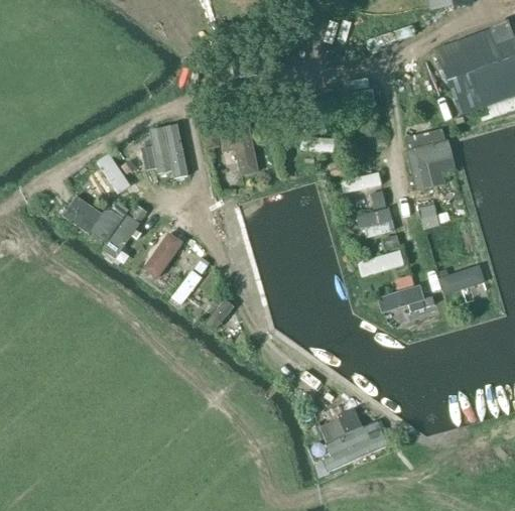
[(429,0),(431,8),(472,1),(472,0),(429,0)]
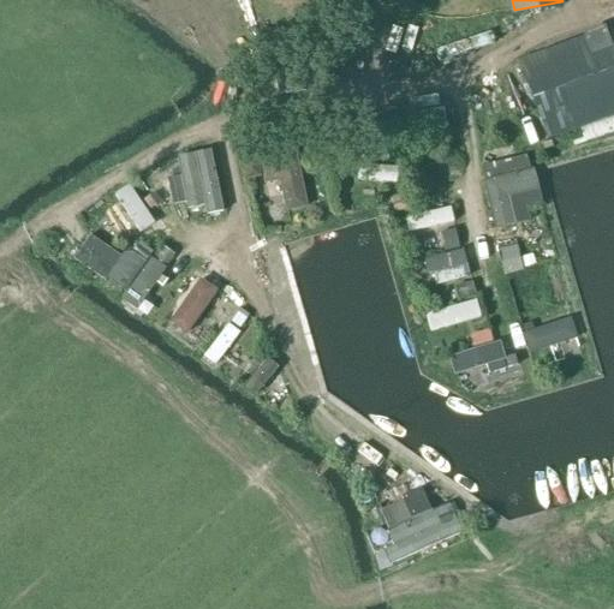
[(613,18),(518,54),(547,133),(613,108),(613,18)]
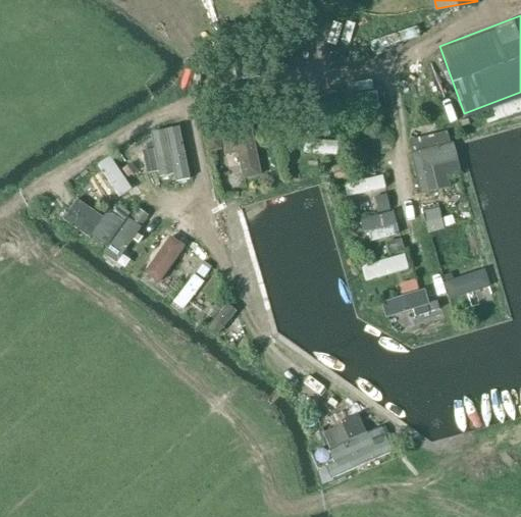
[(422,16),(346,42),(353,63),(429,38),(422,16)]
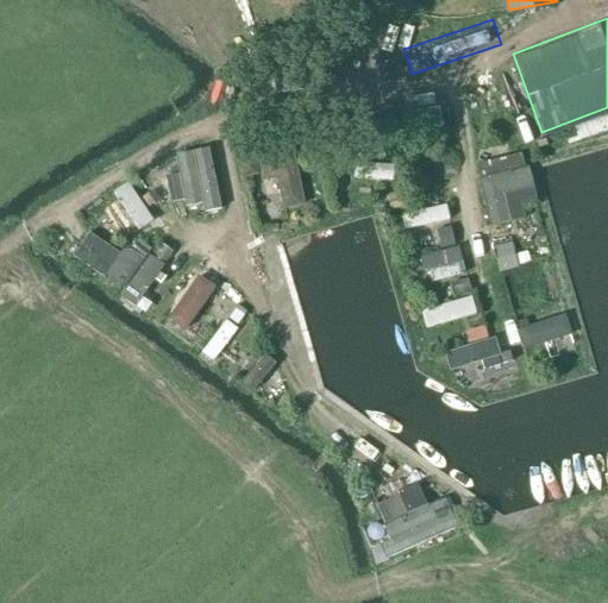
[(522,200),(538,196),(530,162),(526,162),(522,150),(526,149),(521,131),(477,140),(480,174),(493,221),(526,213),(522,200)]
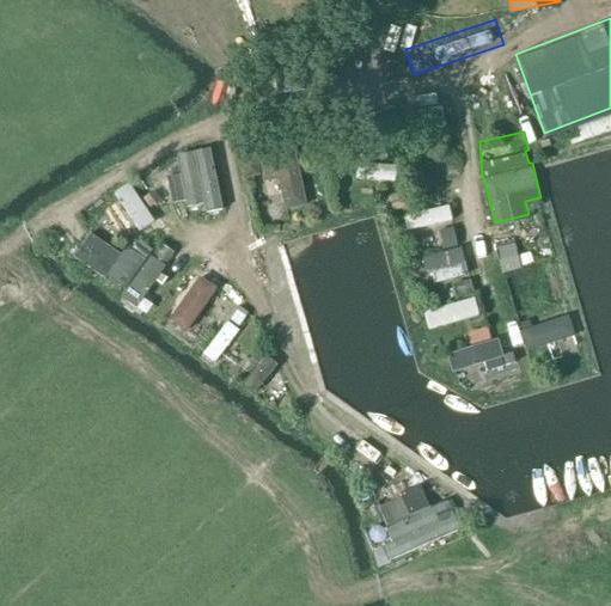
[(295,144),(242,155),(246,182),(277,175),(285,206),(307,200),(295,144)]
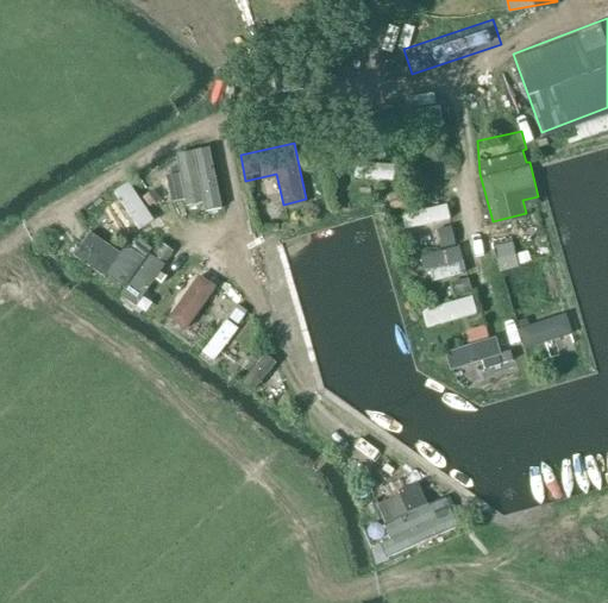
[(211,148),(175,155),(186,213),(223,206),(211,148)]
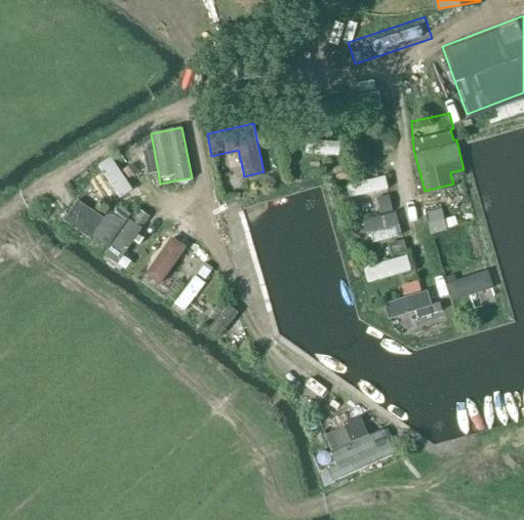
[(306,142),(306,155),(339,155),(339,142),(306,142)]
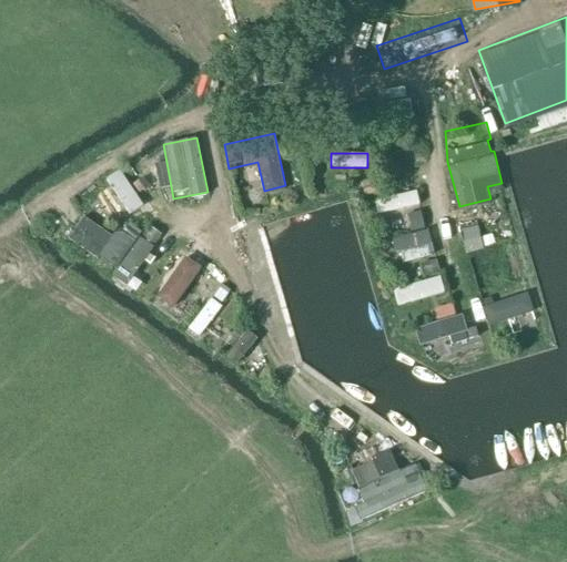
[(109,175),(130,210),(142,203),(120,167),(109,175)]
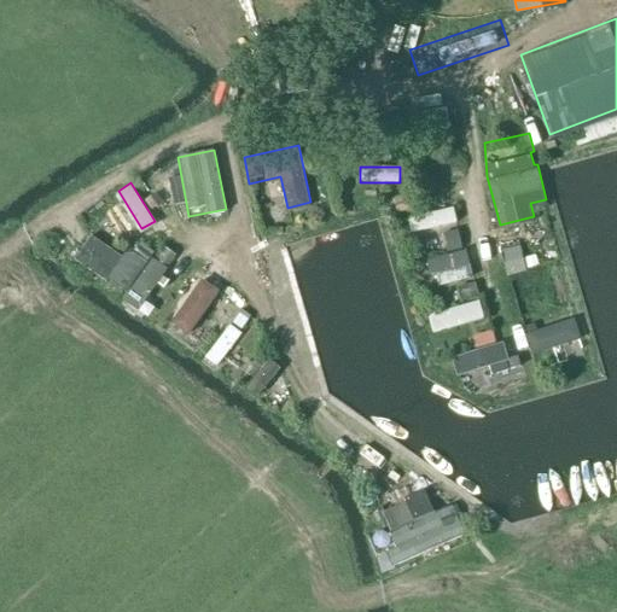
[(407,217),(412,233),(458,221),(453,204),(407,217)]
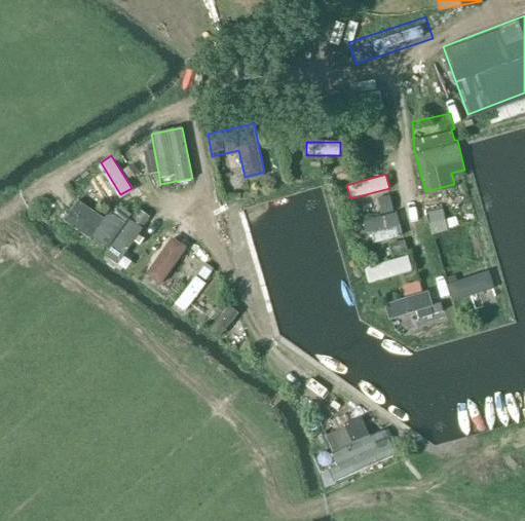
[(78,201),(70,214),(95,231),(103,219),(78,201)]
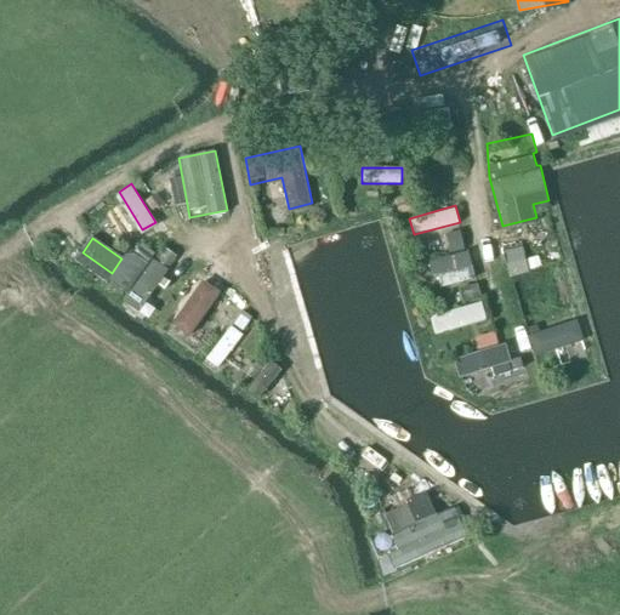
[(508,243),(513,268),(533,265),(528,239),(508,243)]
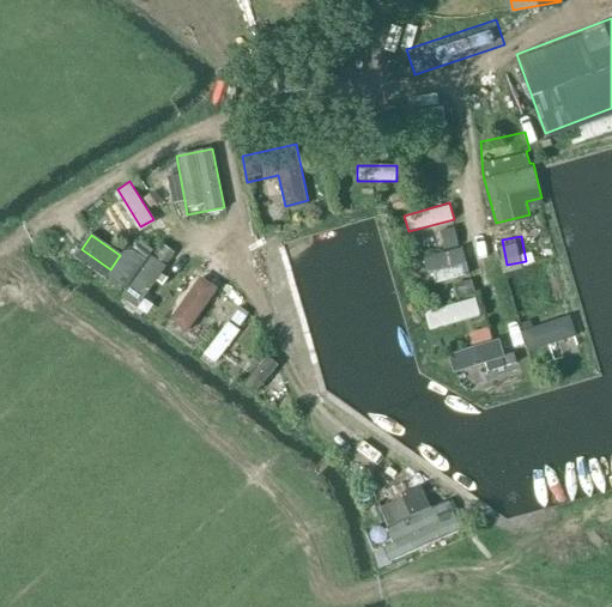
[(420,260),(425,274),(465,263),(460,248),(420,260)]
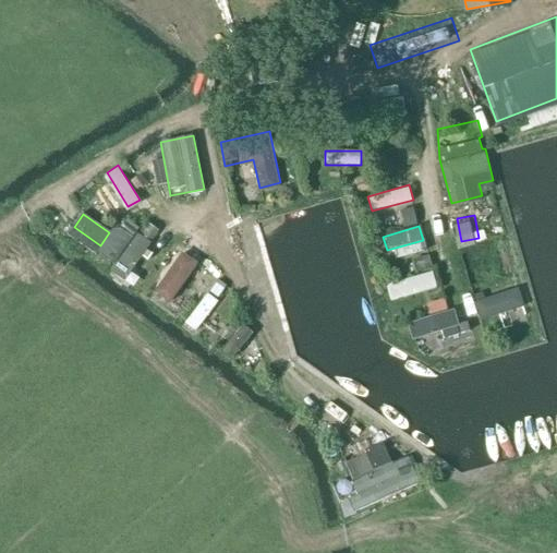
[(126,278),(147,244),(131,235),(110,268),(126,278)]
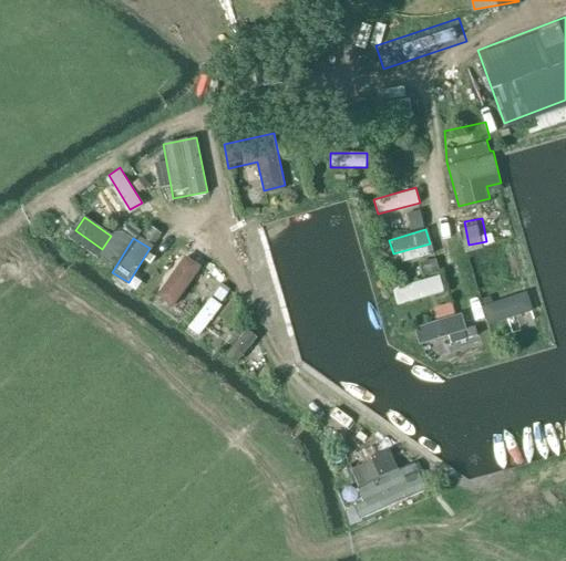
[(526,243),(469,260),(480,300),(538,283),(526,243)]
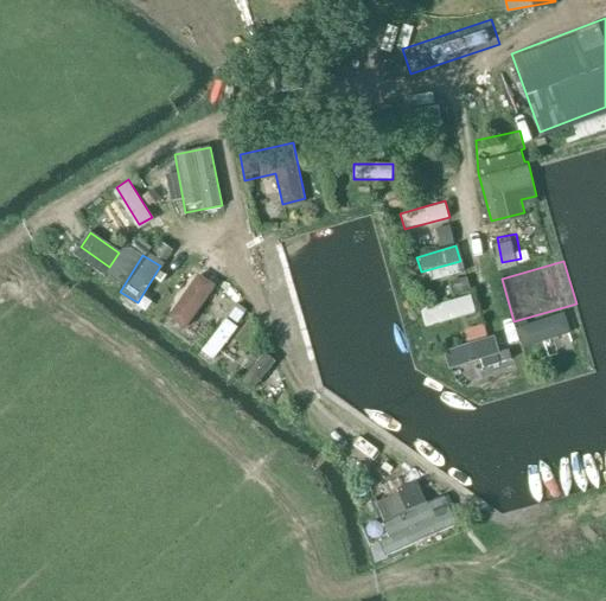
[(193,280),(168,315),(182,324),(205,287),(193,280)]
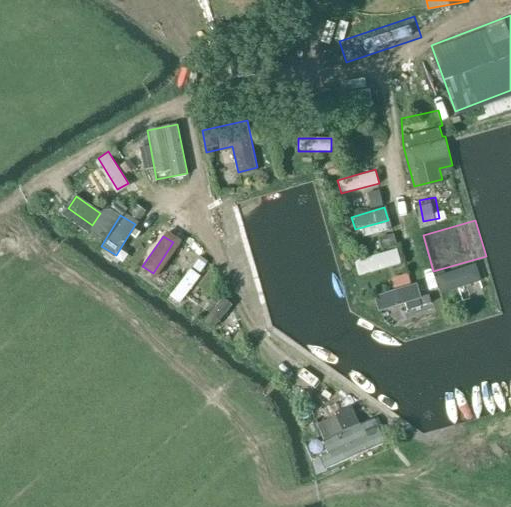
[(355,260),(359,275),(400,263),(395,248),(355,260)]
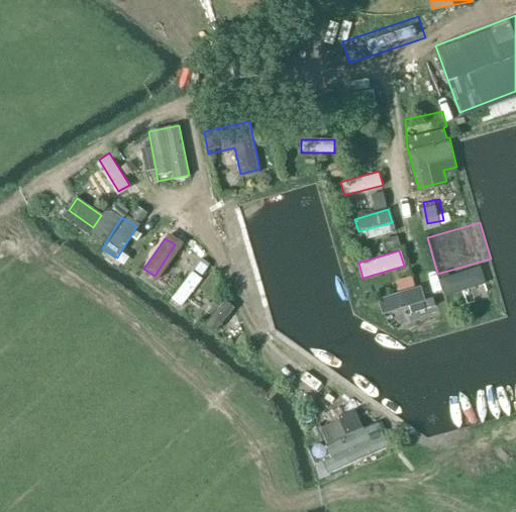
[(481,264),(441,277),(446,294),(486,281),(481,264)]
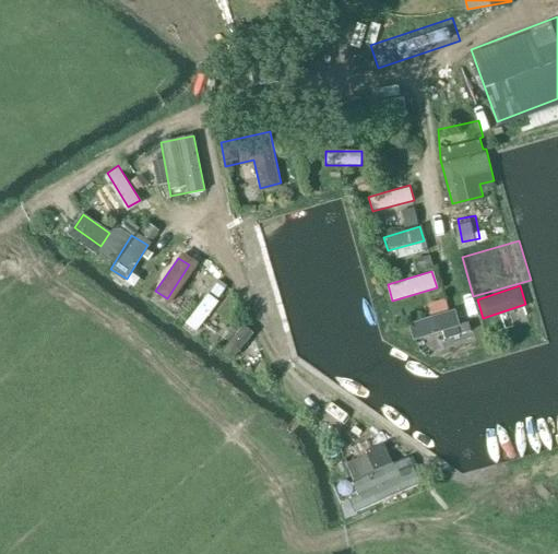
[(209,291),(185,323),(196,331),(220,298),(209,291)]
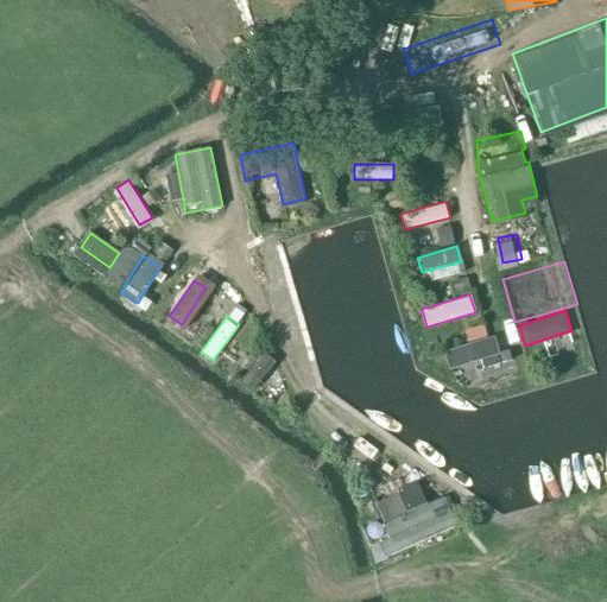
[(446,348),(450,366),(501,350),(497,331),(489,334),(446,348)]
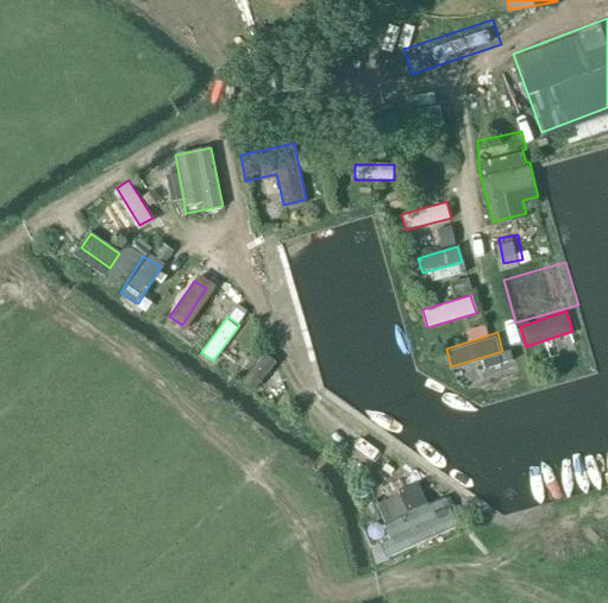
[(264,356),(240,383),(251,393),(276,365),(264,356)]
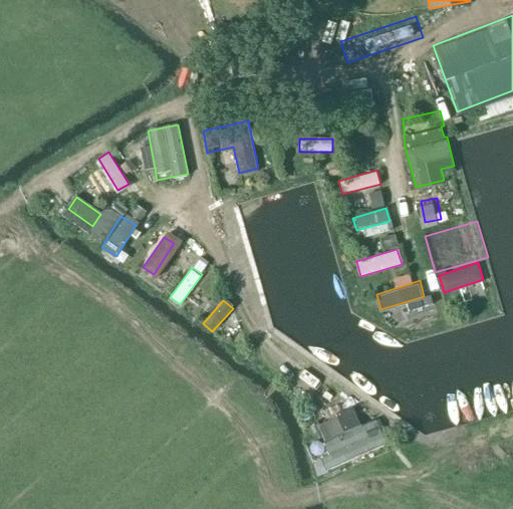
[(315,429),(325,457),(367,442),(357,414),(315,429)]
